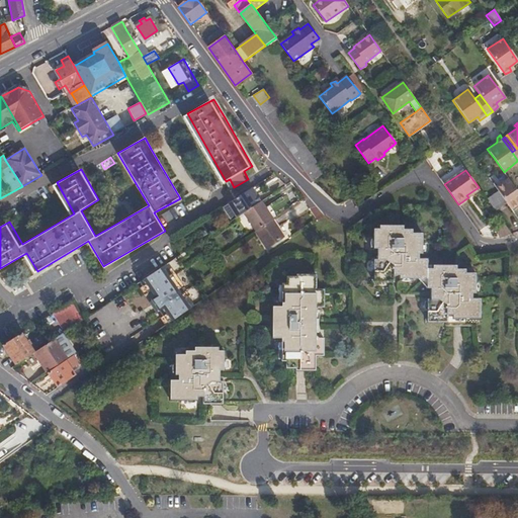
[(498,191),(511,182),(508,177),(495,187),(498,191)]
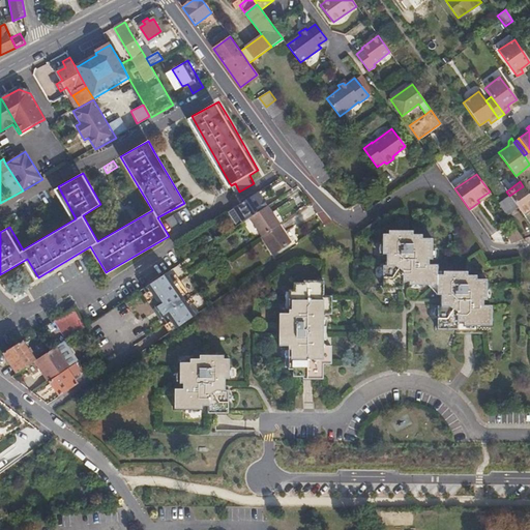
[(529,197),(523,186),(509,196),(509,197),(516,205),(518,208),(525,217),(529,213),(529,197)]
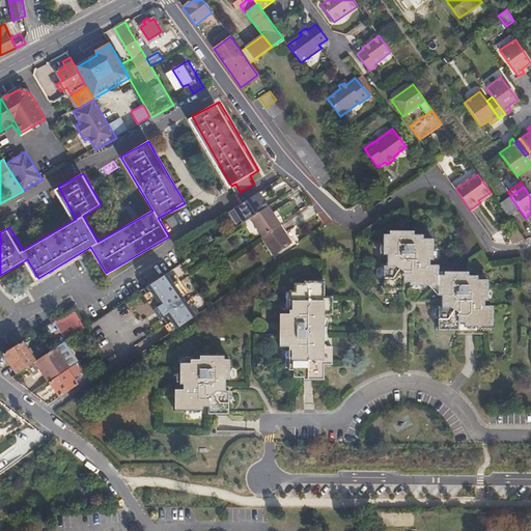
[(254,215),(271,203),(261,190),(238,205),(247,219),(254,215)]
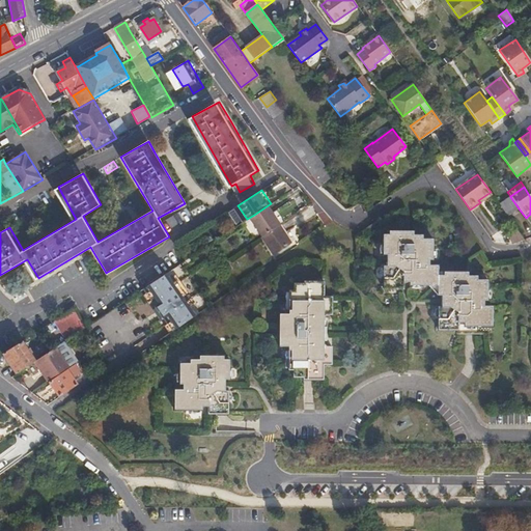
[(480,202),(492,194),(491,192),(478,200),(480,202)]
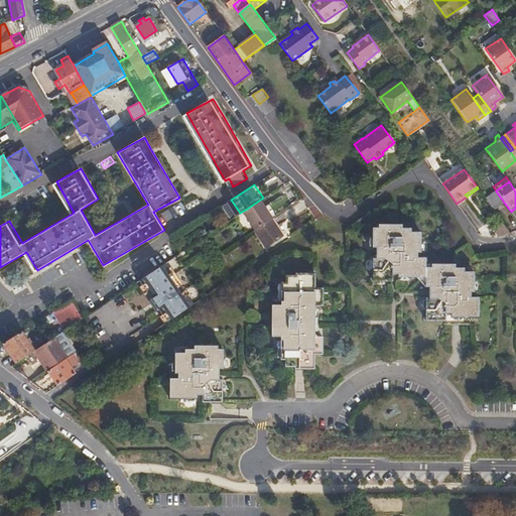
[(504,203),(502,200),(496,191),(485,199),(493,210),(504,203)]
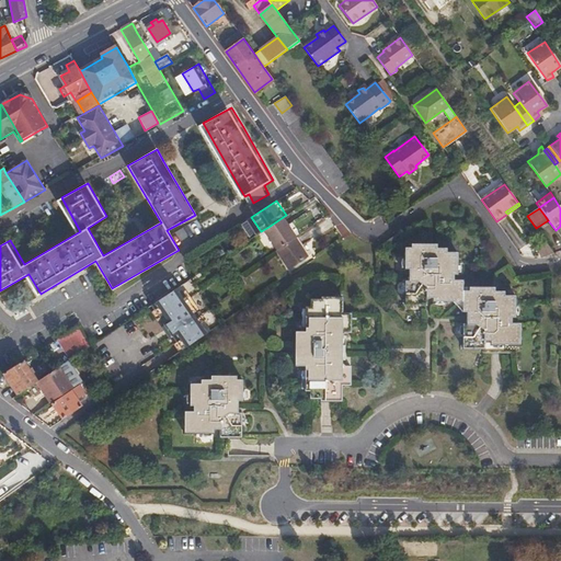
[(301,235),(287,215),(286,215),(268,227),(282,248),(300,236),(301,235)]
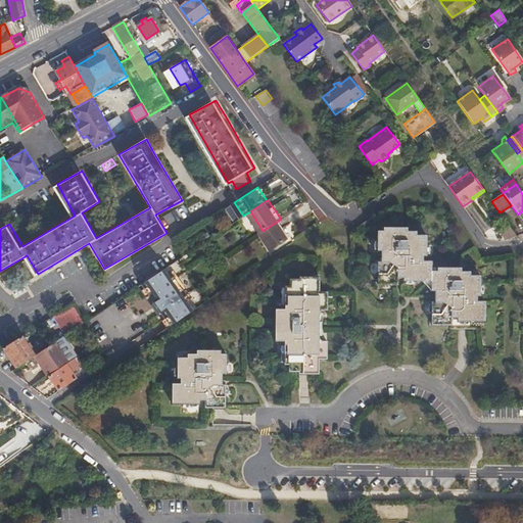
[(291,236),(280,220),(263,231),(275,247),(291,236)]
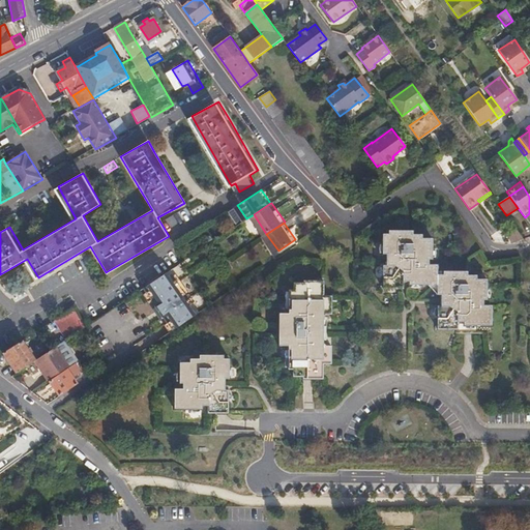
[(526,243),(512,225),(505,231),(516,243),(519,243),(526,243)]
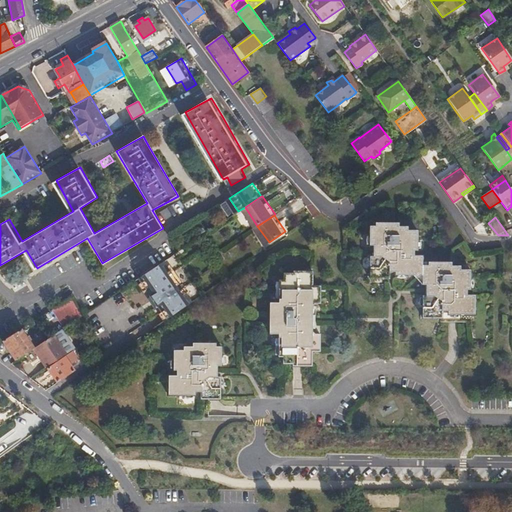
[(397,230),(396,226),(387,225),(376,225),(377,230),(374,230),(369,230),(369,249),(374,249),(374,260),(369,260),(369,281),(389,281),(389,274),(389,270),(396,271),(395,275),(396,277),(411,277),(414,279),(416,277),(419,277),(419,287),(422,287),(422,293),(427,293),(427,297),(422,297),(419,297),(419,314),(419,320),(438,320),(438,313),(444,313),(444,316),(472,316),(472,297),(464,297),(464,290),(467,290),(467,270),(459,270),(458,266),(450,266),(450,263),(428,263),(428,268),(421,268),(421,259),(413,258),(412,253),(416,253),(416,238),(416,235),(407,235),(407,230),(400,230),(397,230)]
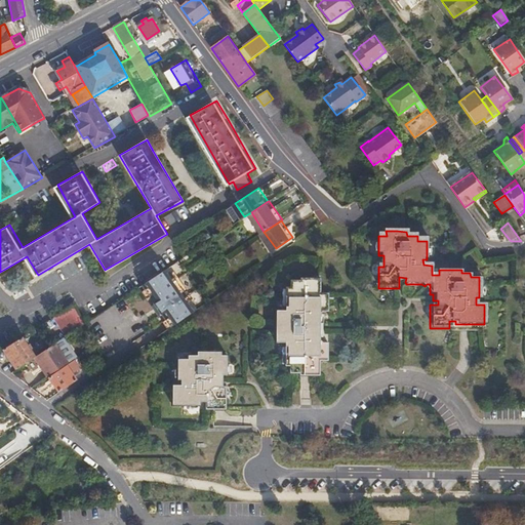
[(164,298),(179,288),(167,269),(139,287),(154,306),(164,298)]
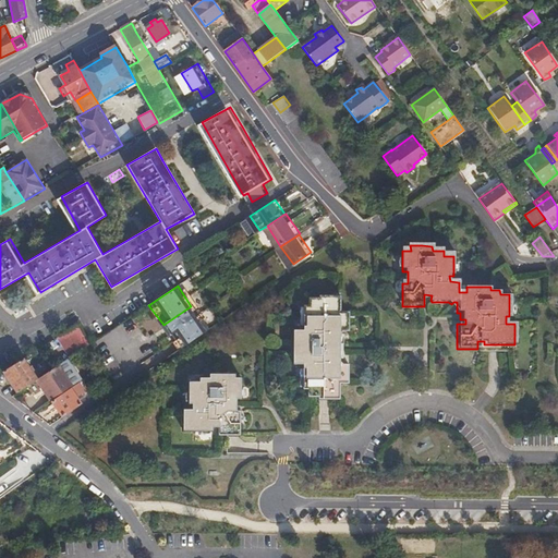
[(353,314),(348,314),(343,313),(346,296),(326,295),(325,298),(315,296),(314,303),(310,303),(307,328),(296,328),(293,362),(302,363),(300,387),(305,388),(305,396),(317,397),(317,400),(337,401),(338,385),(347,386),(348,368),(343,367),(341,364),(342,352),(338,352),(339,344),(342,346),(343,335),(348,331),(351,332),(353,314)]
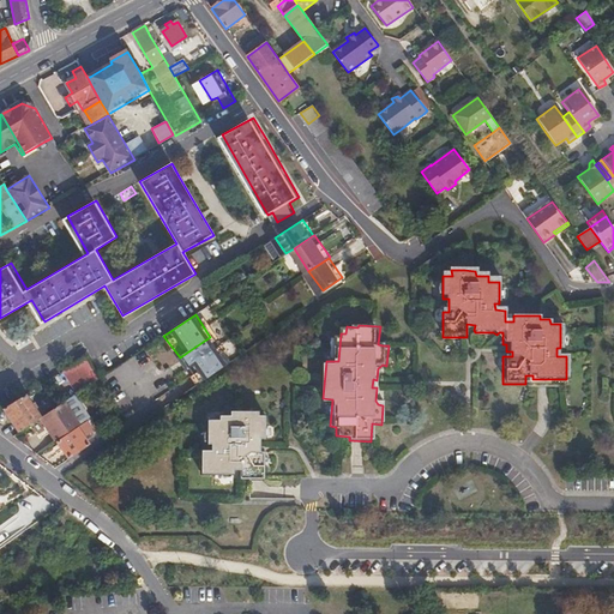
[(229,363),(210,337),(192,349),(181,356),(200,383),(217,371),(229,363)]
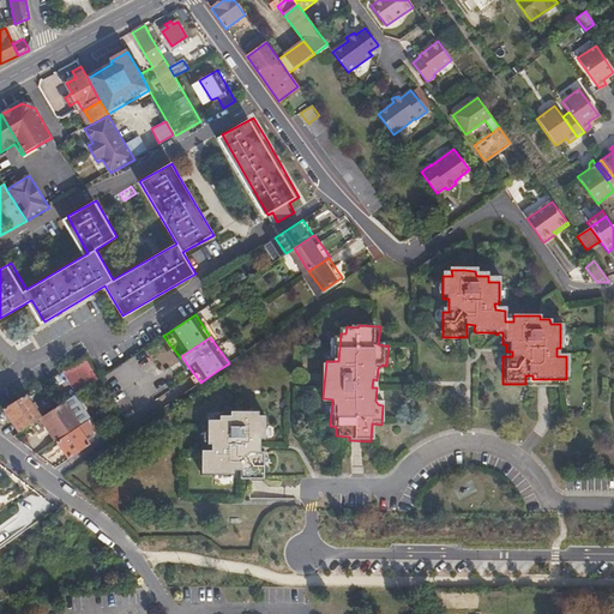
[(200,383),(181,356),(180,357),(198,384),(200,383)]
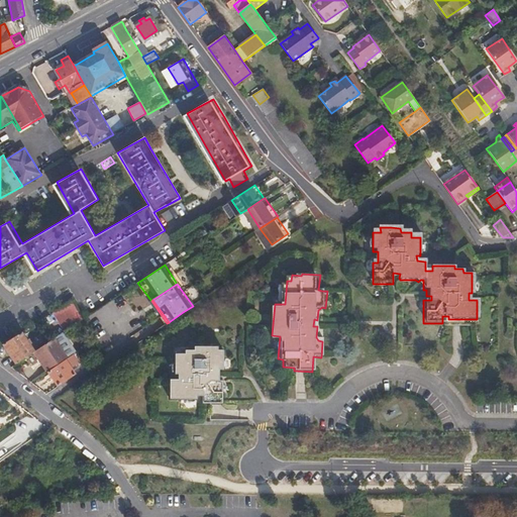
[(83,319),(71,301),(54,312),(66,331),(78,323),(83,319)]
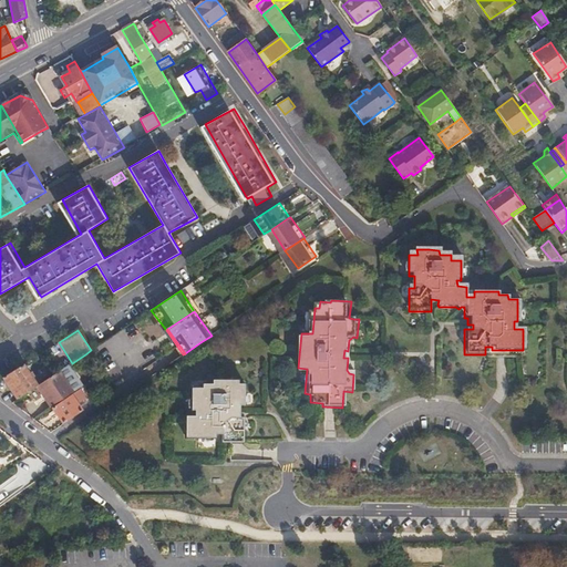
[(50,356),(47,350),(40,354),(43,360),(50,356)]
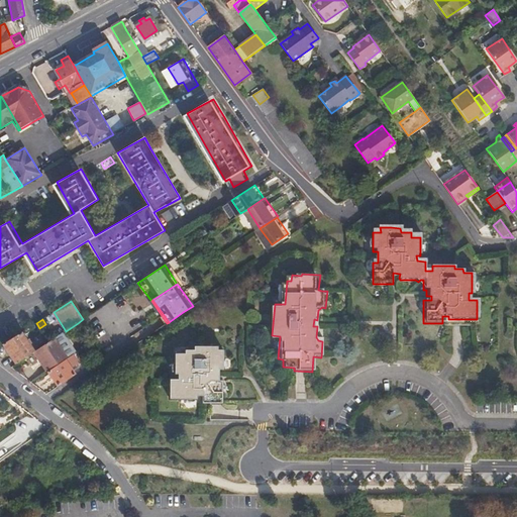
[(87,325),(83,319),(78,323),(83,329),(87,325)]
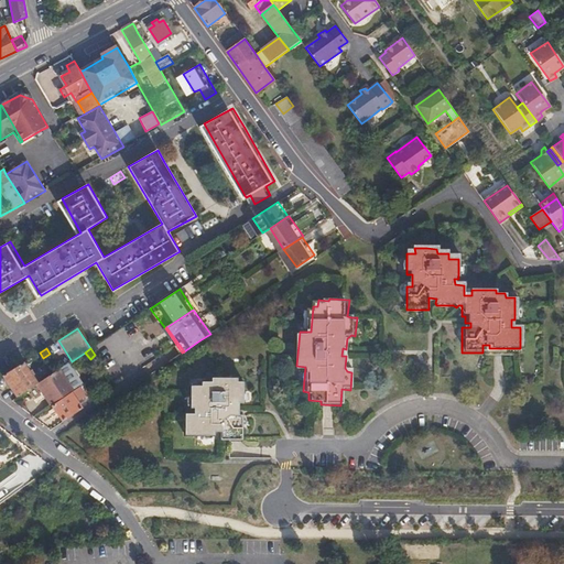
[(105,369),(99,361),(95,376),(105,369)]
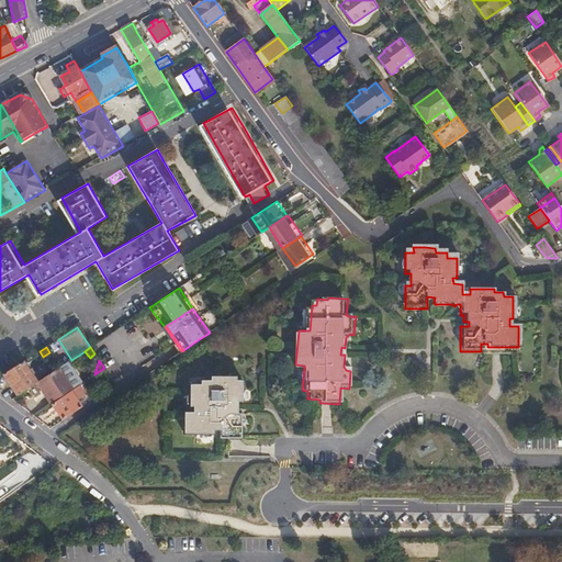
[(35,377),(24,361),(22,362),(3,374),(14,390),(35,377)]
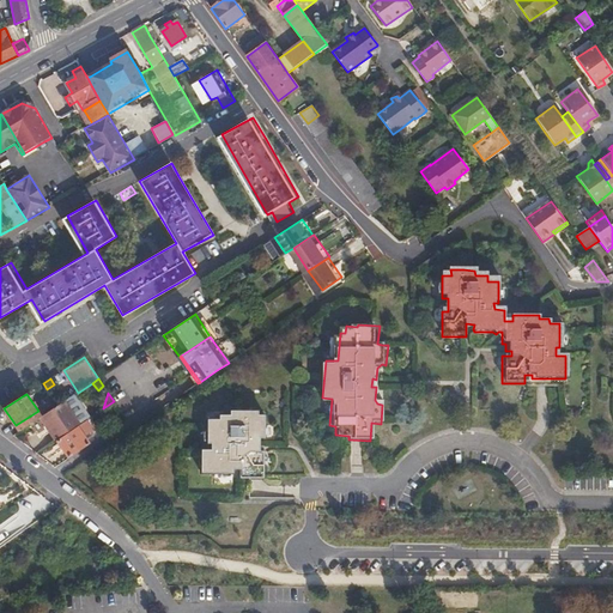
[(80,424),(65,401),(42,417),(41,417),(56,439),(80,424)]
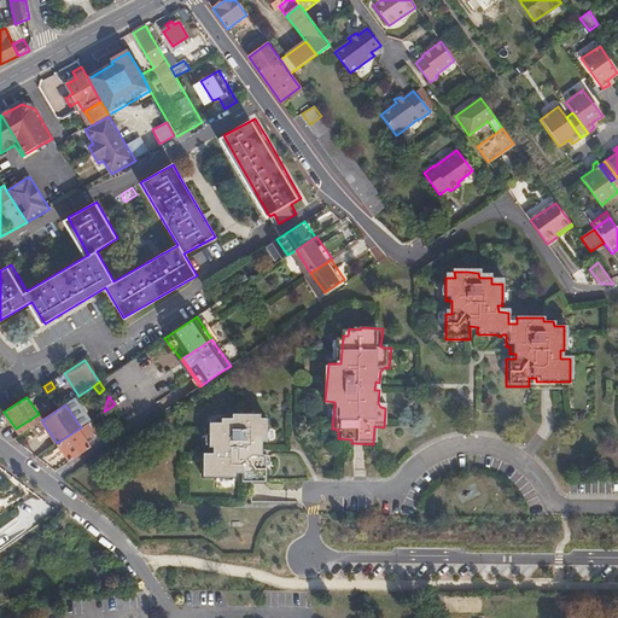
[(41,420),(42,420),(39,414),(16,429),(19,435),(41,420)]
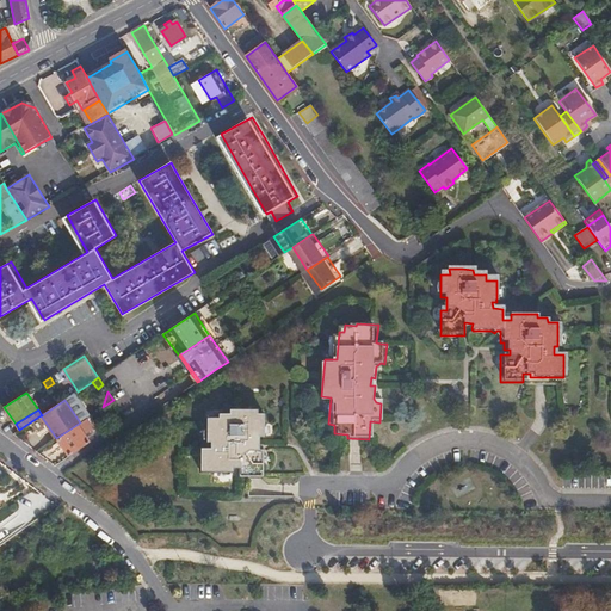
[(203,451),(198,451),(198,475),(230,475),(230,471),(236,471),(236,480),(261,480),(261,452),(258,452),(254,452),(254,446),(258,446),(258,440),(261,440),(261,418),(259,418),(255,418),(255,412),(228,412),(228,417),(226,417),(217,417),(217,421),(204,421),(204,444),(208,444),(208,451),(203,451)]
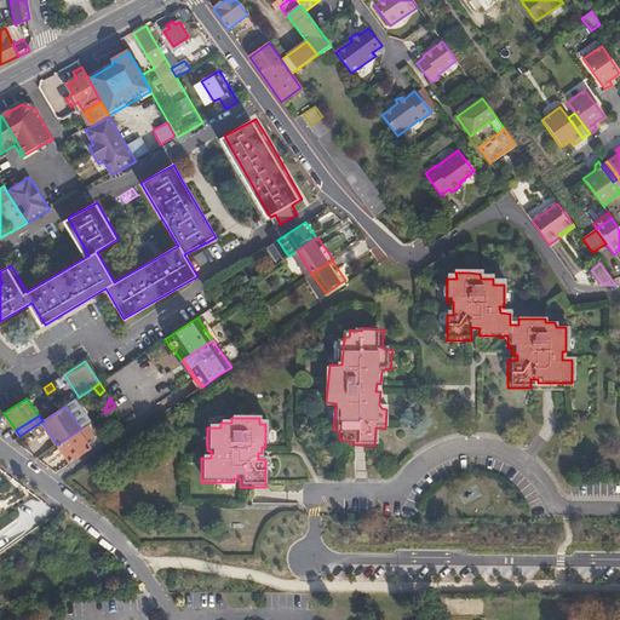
[(73,460),(101,442),(90,425),(62,445),(73,460)]
